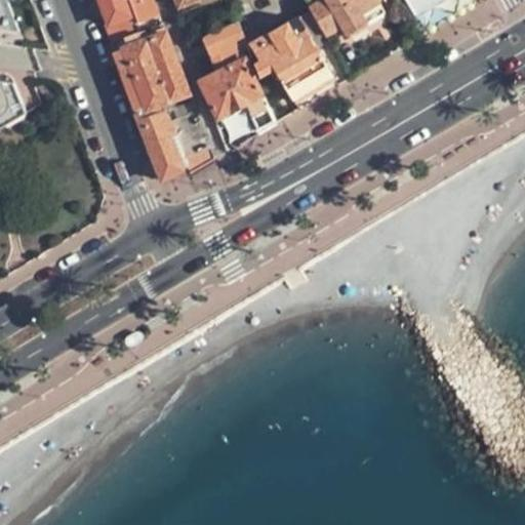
[(9,0),(0,0),(0,30),(23,34),(9,0)]
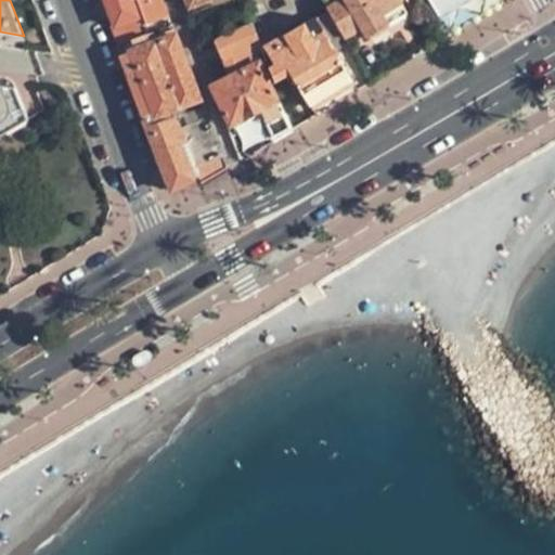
[(164,0),(101,0),(118,46),(144,36),(138,21),(143,18),(145,23),(169,13),(164,0)]
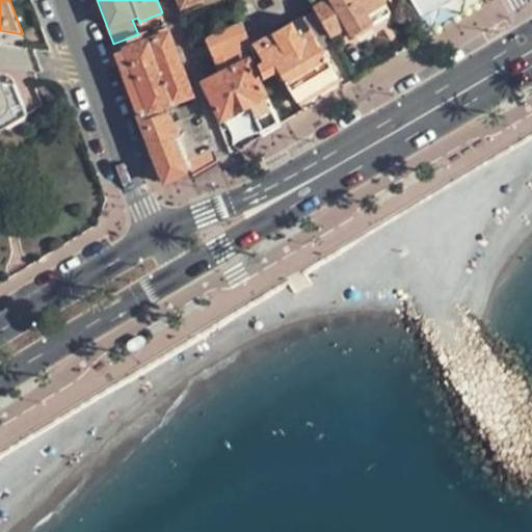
[(234,0),(240,18),(260,10),(255,0),(234,0)]
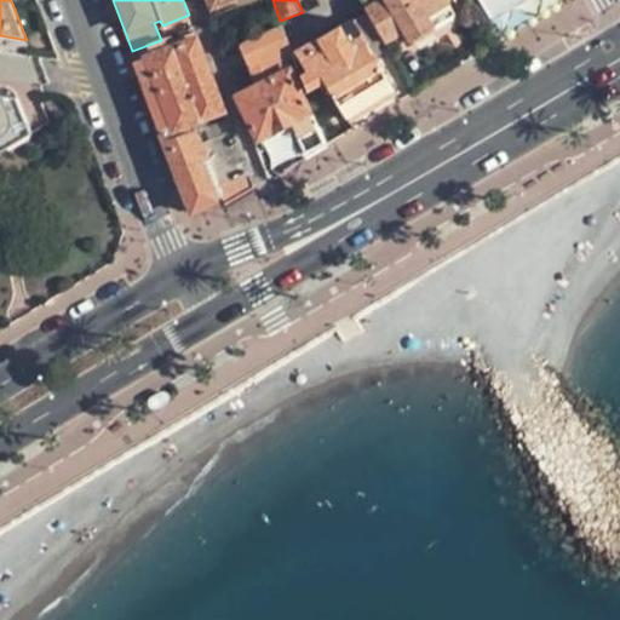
[(431,16),(452,4),(448,0),(377,0),(365,9),(366,12),(375,27),(386,45),(406,34),(411,42),(438,26),(431,16)]
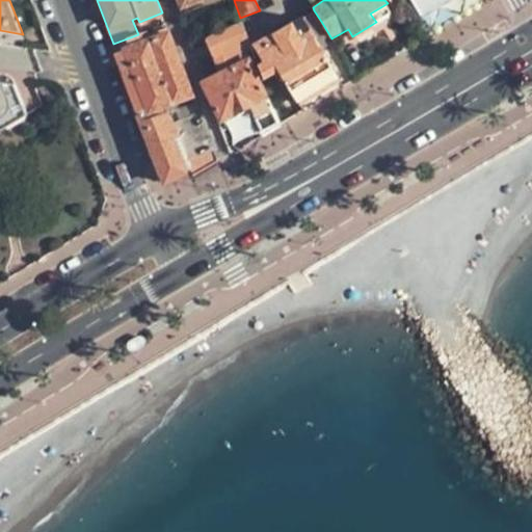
[(413,0),(432,31),(485,0),(413,0)]
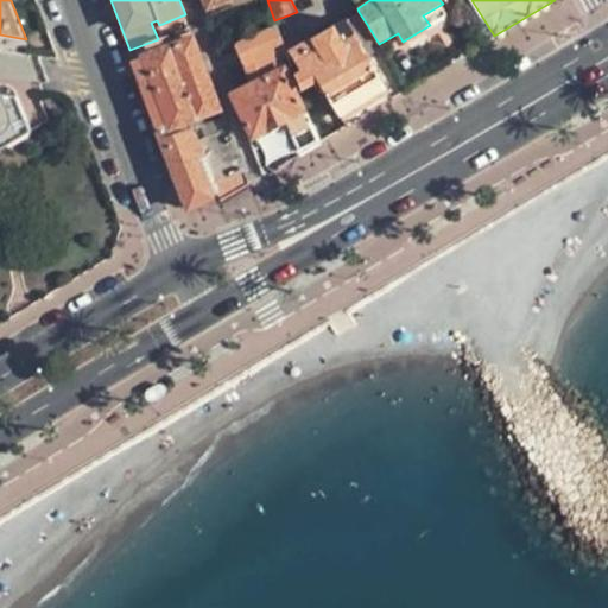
[(449,14),(443,4),(423,16),(430,25),(449,14)]
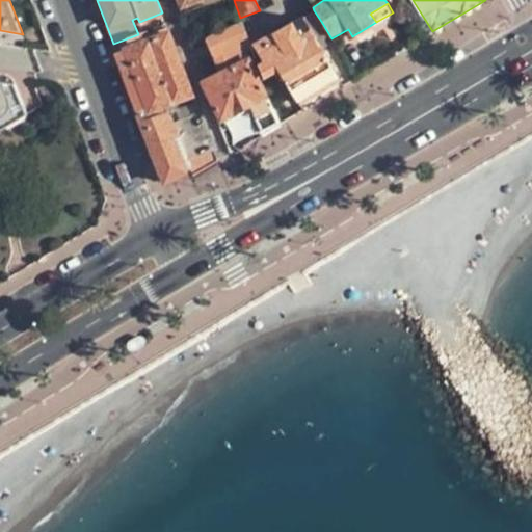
[(322,23),(314,10),(256,46),(265,60),(258,64),(264,80),(283,70),(301,101),(338,79),(311,30),(322,23)]
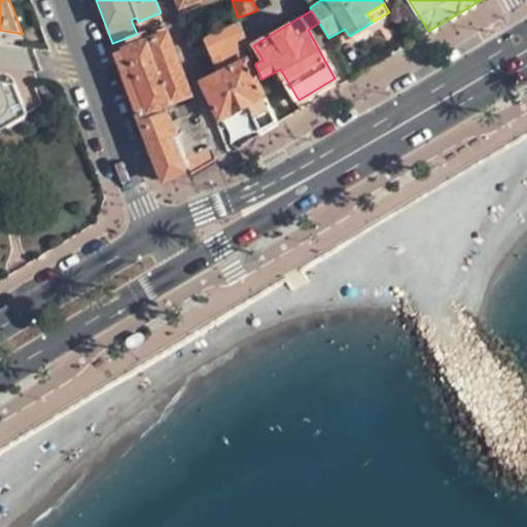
[(276,120),(261,79),(255,64),(249,47),(240,23),(204,38),(218,73),(202,81),(219,120),(250,105),(260,129),(276,120)]
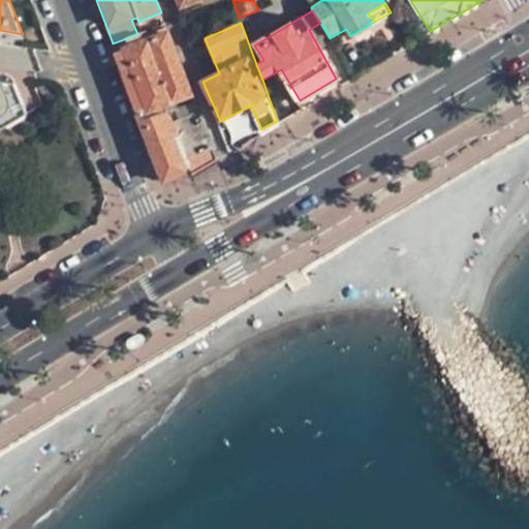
[(192,95),(167,29),(142,39),(148,56),(154,54),(172,102),(192,95)]
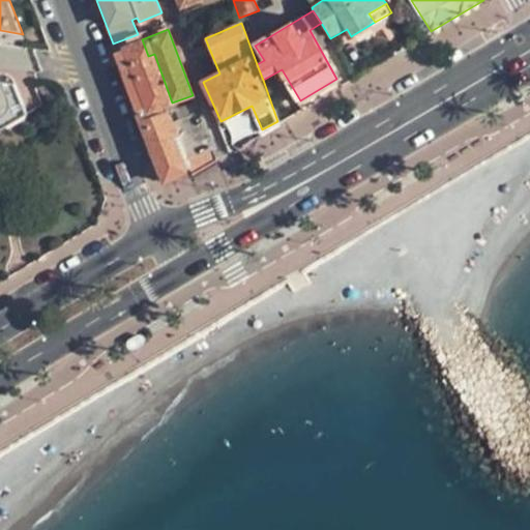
[(130,68),(147,112),(163,106),(172,102),(154,54),(148,56),(142,39),(122,47),(123,49),(130,68)]
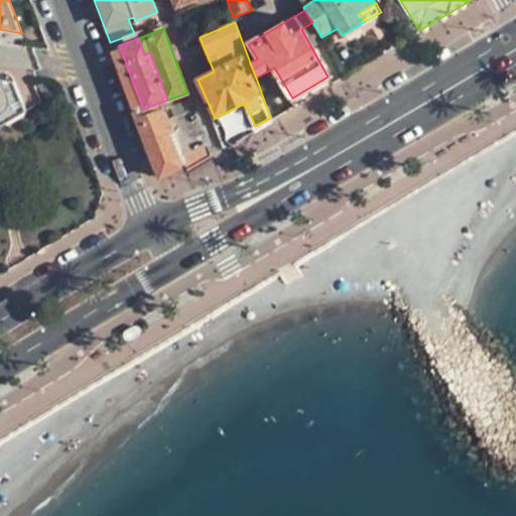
[(120,47),(113,50),(120,69),(127,67),(120,47)]
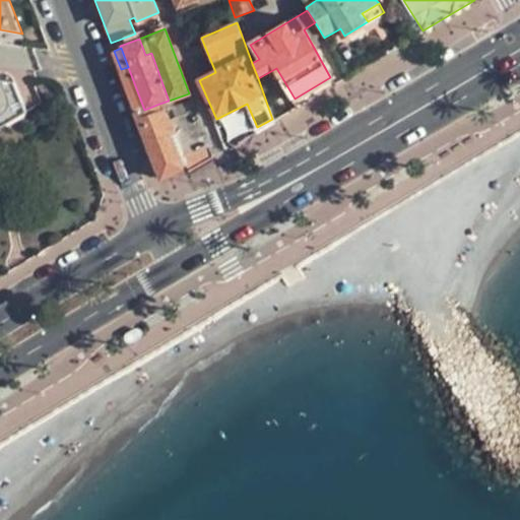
[(0,80),(0,132),(30,115),(17,83),(0,80)]
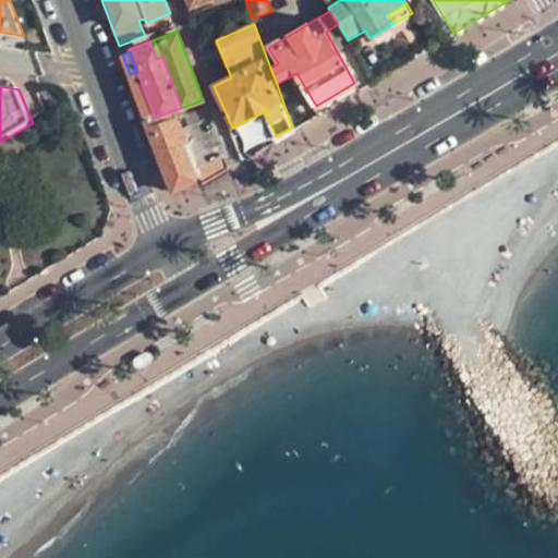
[(206,108),(174,120),(198,183),(201,186),(228,169),(206,108)]
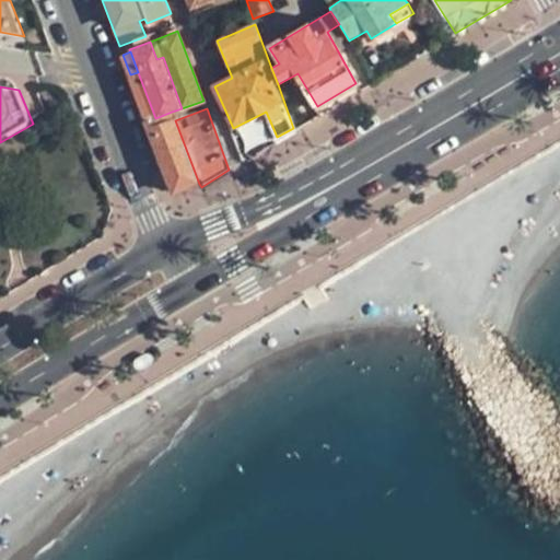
[(199,184),(175,120),(172,112),(155,118),(148,120),(175,195),(199,184)]
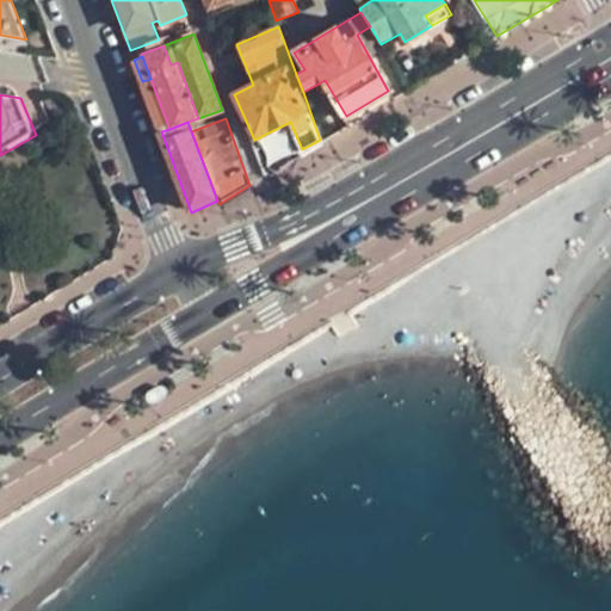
[(193,220),(220,204),(217,201),(191,213),(193,220)]
